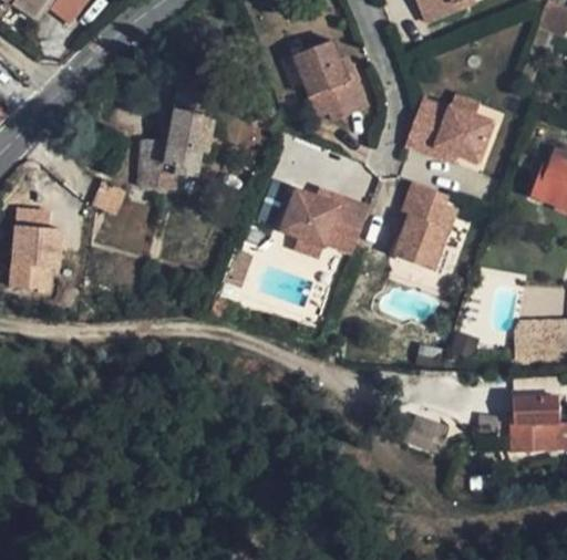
[(35,10),(41,0),(11,0),(26,9),(28,6),(35,10)]
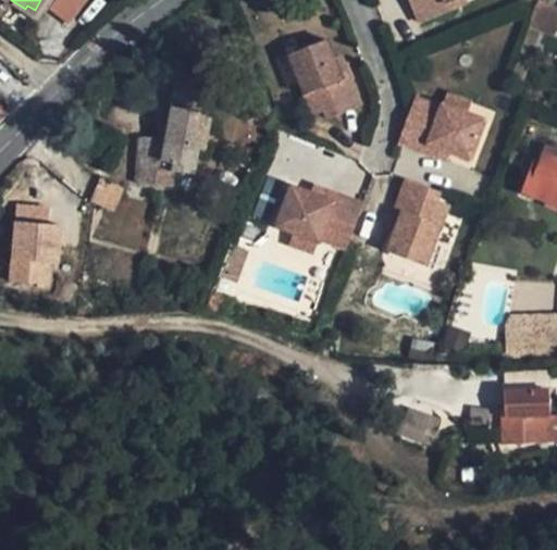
[(70,17),(83,0),(54,0),(52,3),(70,17)]
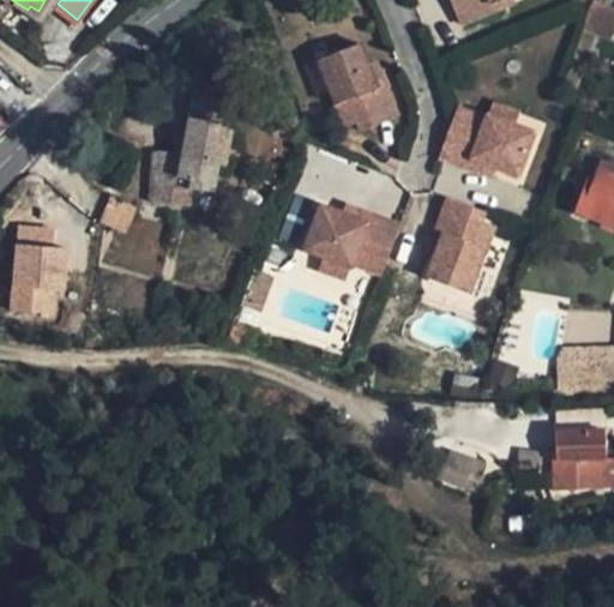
[(450,0),(463,31),(489,20),(486,12),(510,4),(518,0),(450,0)]
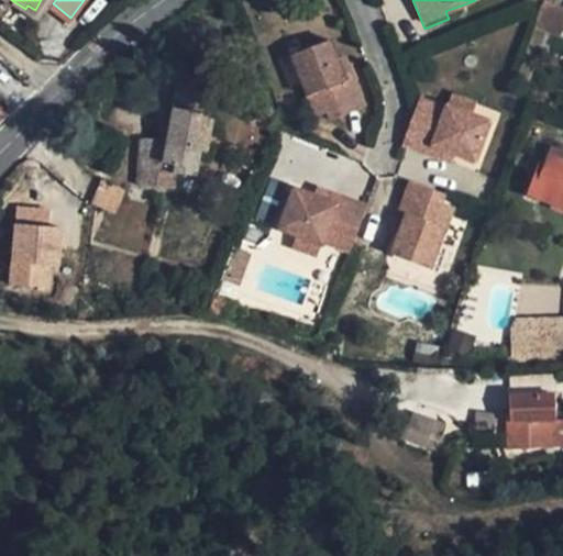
[(562,7),(547,0),(540,0),(533,21),(559,31),(561,26),(562,19),(562,7)]
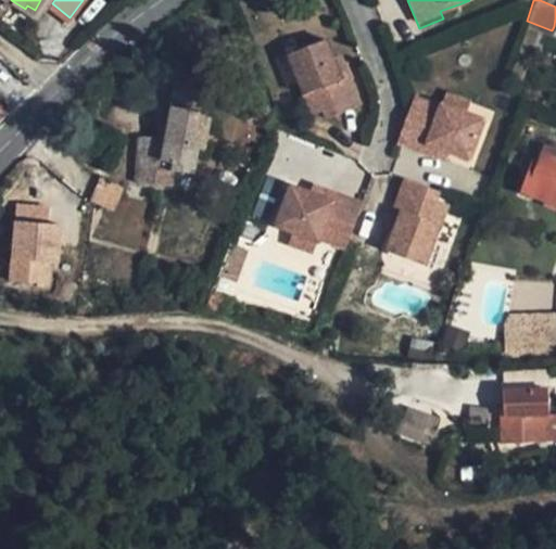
[(465,10),(462,3),(440,11),(443,18),(465,10)]
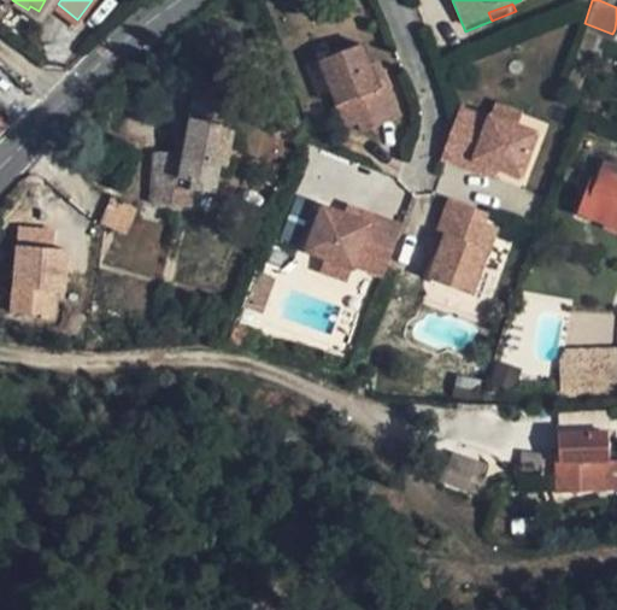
[(318,56),(346,124),(359,119),(363,128),(399,113),(383,75),(375,77),(369,62),(360,39),(318,56)]
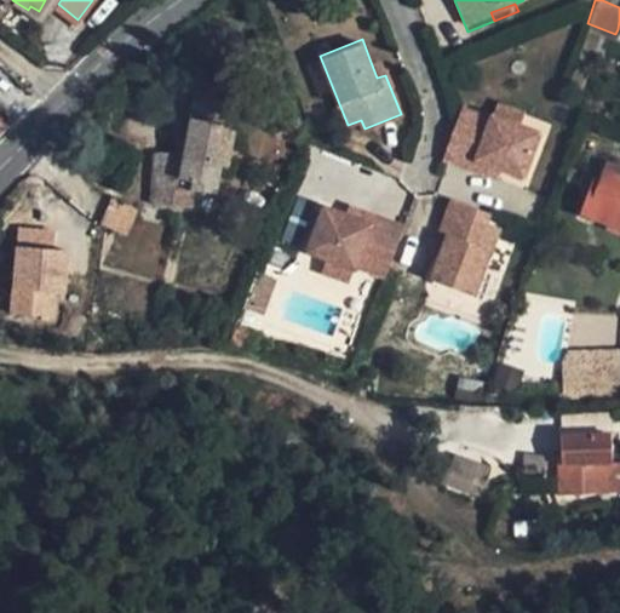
[(378,58),(371,62),(377,78),(385,75),(378,58)]
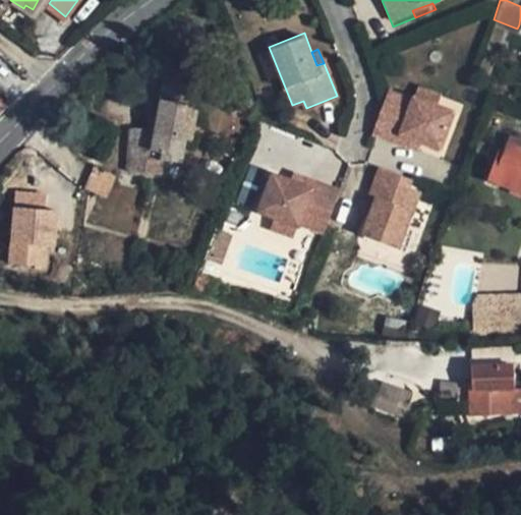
[(160,78),(154,115),(152,126),(143,125),(127,123),(126,155),(161,159),(162,151),(178,153),(187,106),(194,107),(198,84),(160,78)]
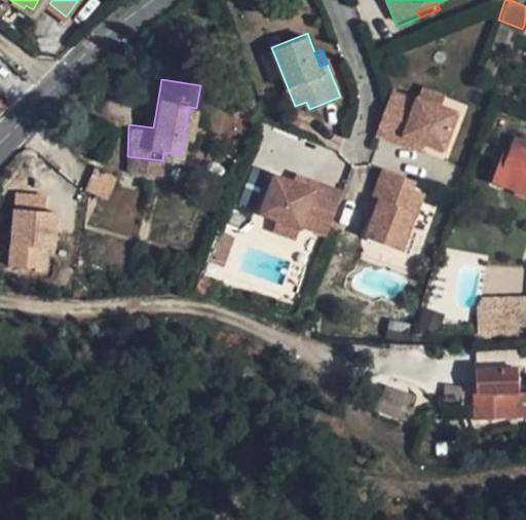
[(422,85),(418,96),(442,104),(446,94),(422,85)]
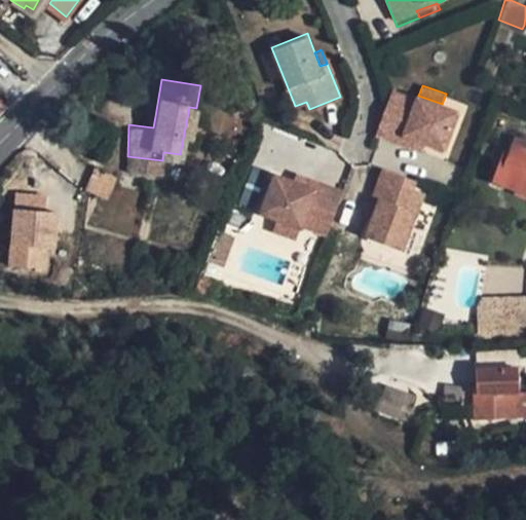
[(445,148),(458,110),(442,104),(418,96),(417,99),(392,89),(377,132),(403,141),(406,134),(425,141),(445,148)]
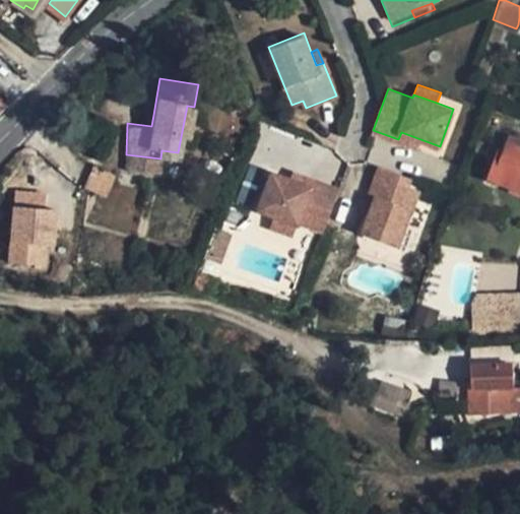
[(151,126),(153,115),(145,113),(143,125),(151,126)]
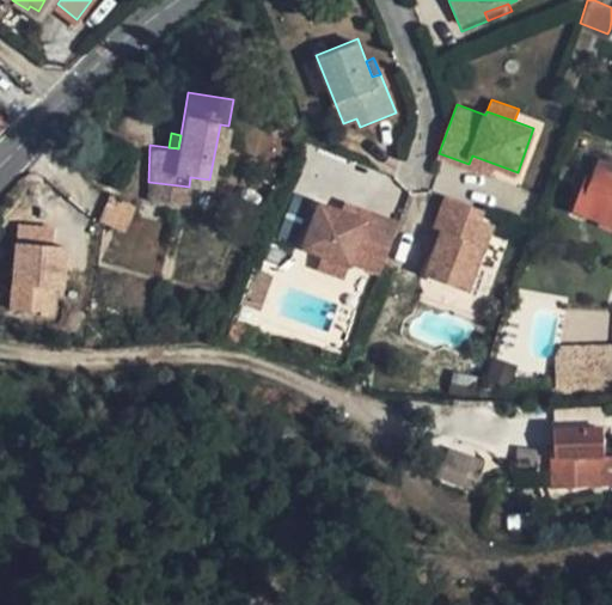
[(495,164),(472,156),(469,164),(493,172),(495,164)]
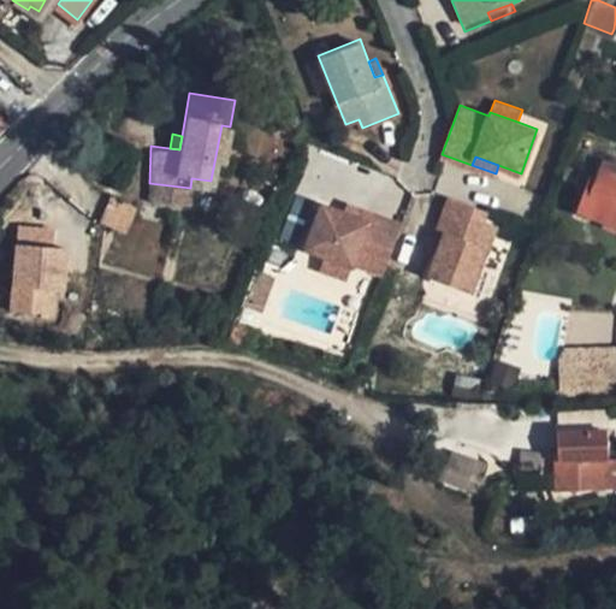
[(615,223),(615,161),(606,158),(593,187),(590,183),(579,208),(615,223)]
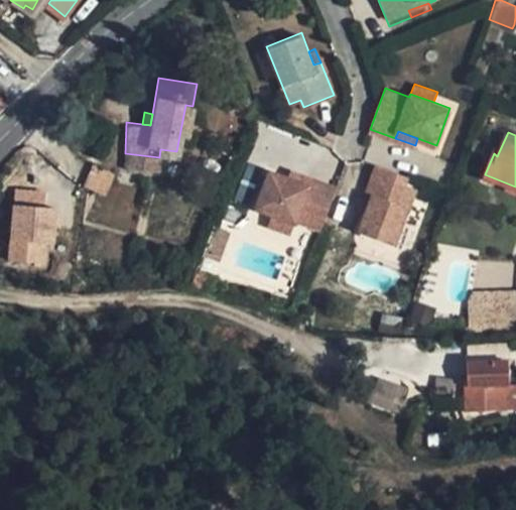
[(484,150),(488,139),(476,134),(472,144),(484,150)]
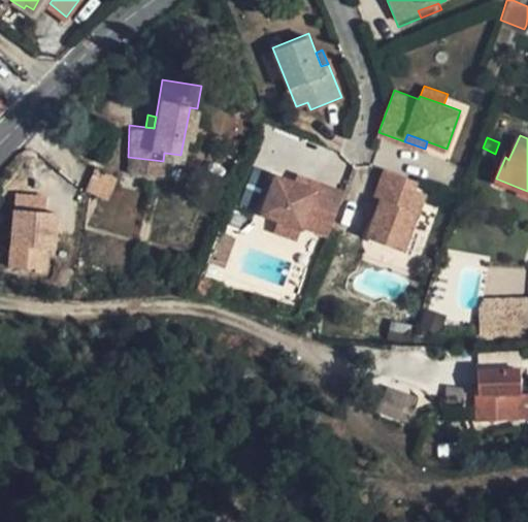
[(179,162),(180,155),(164,153),(163,161),(179,162)]
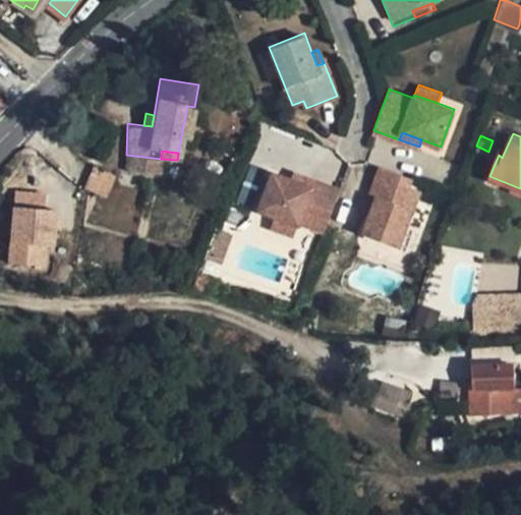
[(101,193),(111,173),(94,164),(83,185),(101,193)]
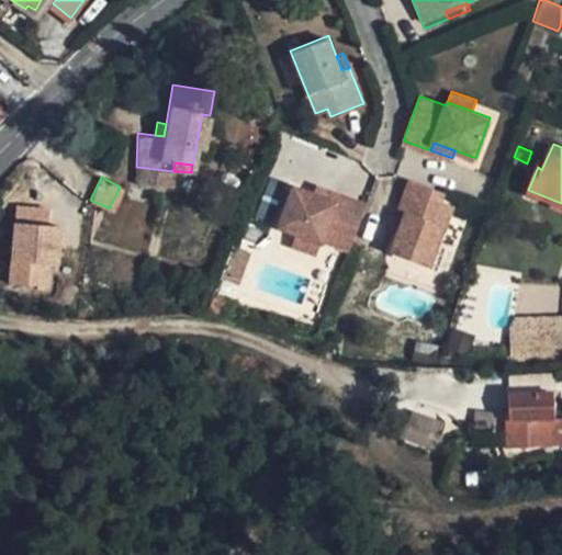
[(442,201),(445,193),(412,181),(398,217),(406,219),(401,236),(393,255),(431,269),(454,205),(442,201)]
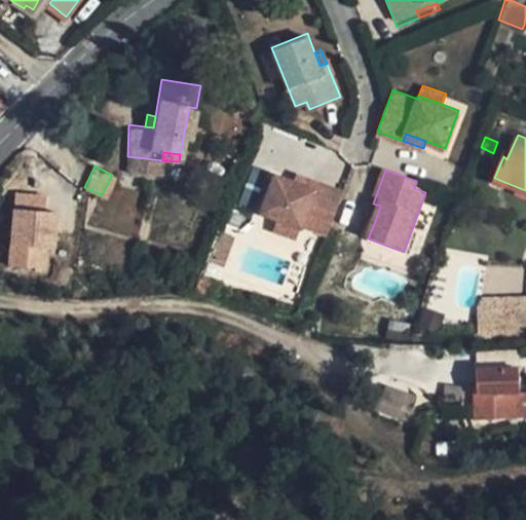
[(316,184),(295,176),(293,183),(313,191),(316,184)]
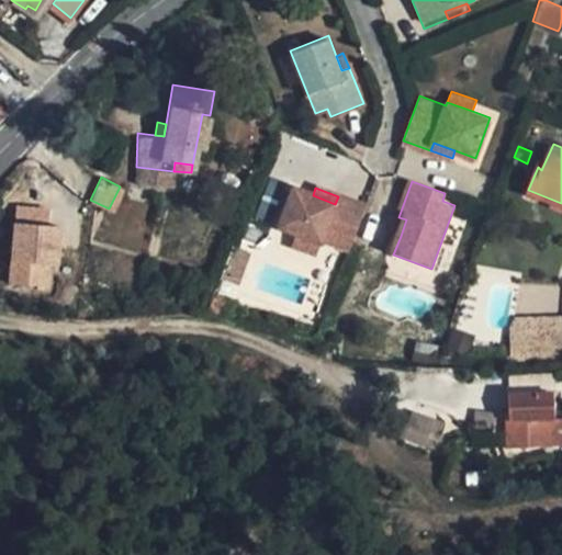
[(349,251),(366,206),(338,196),(335,204),(313,195),(293,189),(278,228),(296,235),(322,245),(323,241),(349,251)]
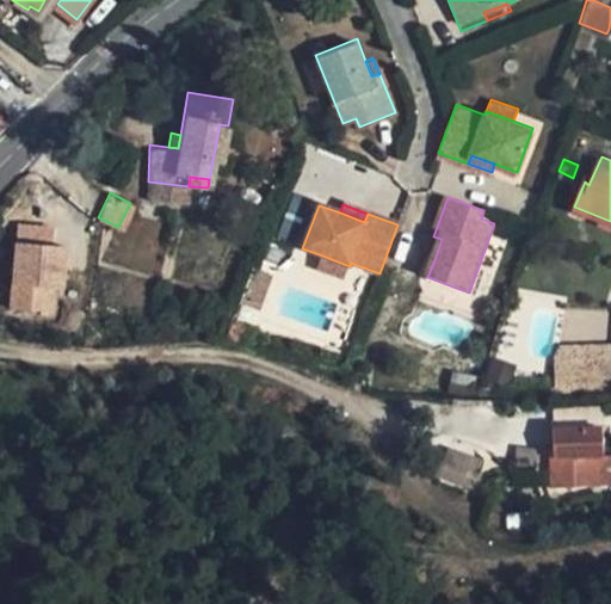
[(442,239),(433,236),(427,253),(436,257),(442,239)]
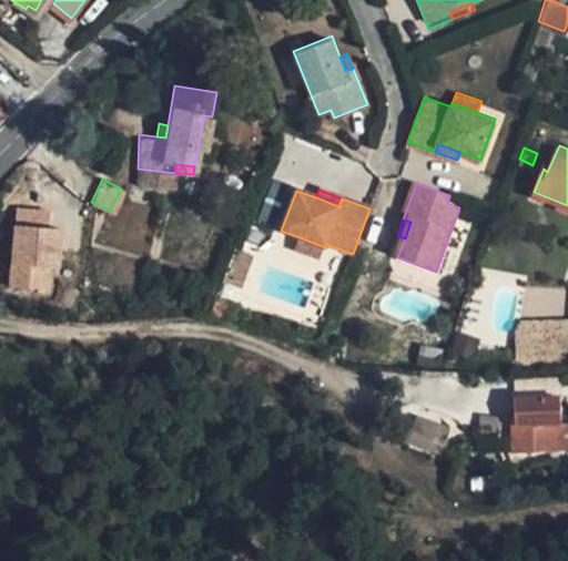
[(321,258),(325,247),(300,237),(296,250),(321,258)]
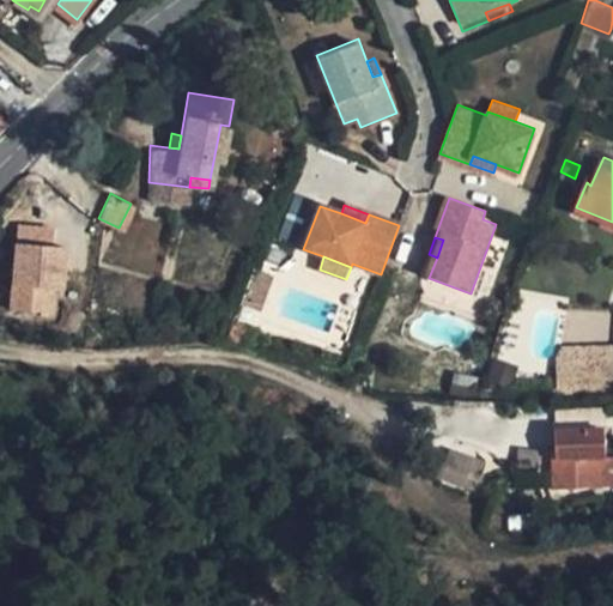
[(271,278),(255,273),(243,305),(259,310),(271,278)]
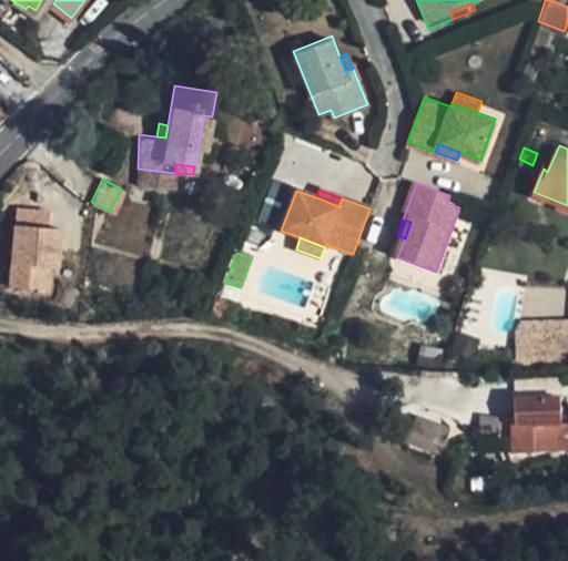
[(21,265),(11,292),(40,303),(50,277),(21,265)]
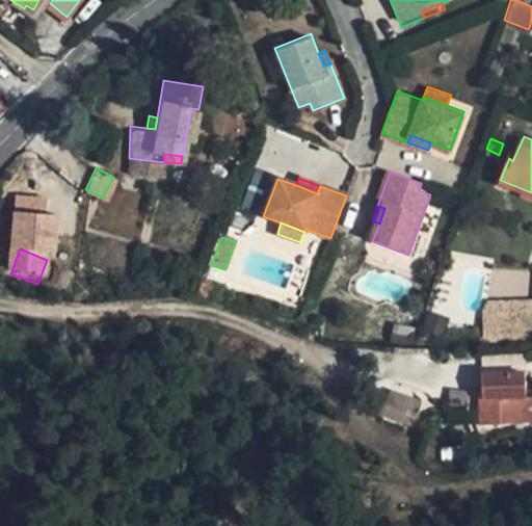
[(531,300),(431,303),(430,337),(531,333),(531,310),(531,300)]
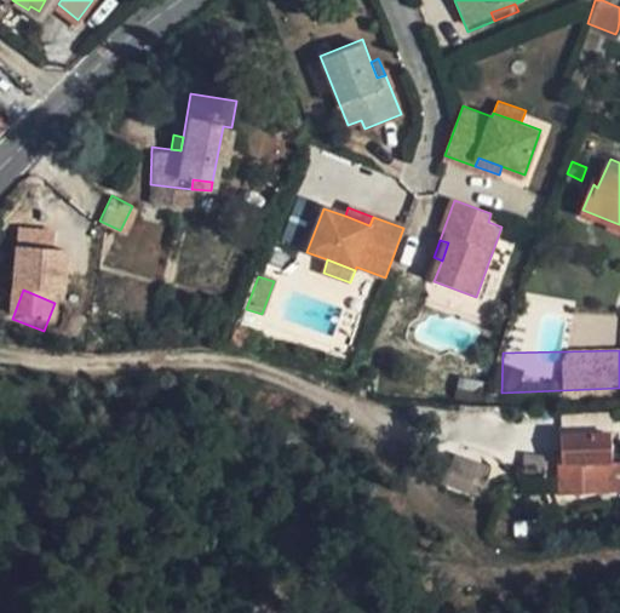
[(596,459),(593,429),(568,429),(568,441),(552,442),(552,454),(561,454),(563,488),(604,487),(604,460),(596,459)]
